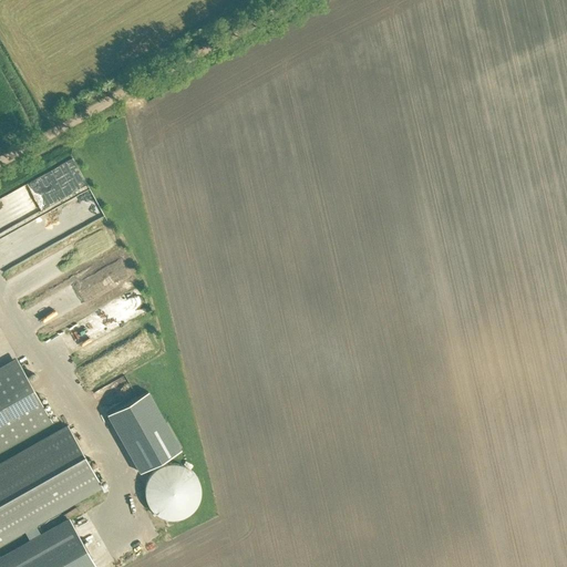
[(80,187),(88,183),(79,167),(85,165),(79,153),(65,161),(80,187)]
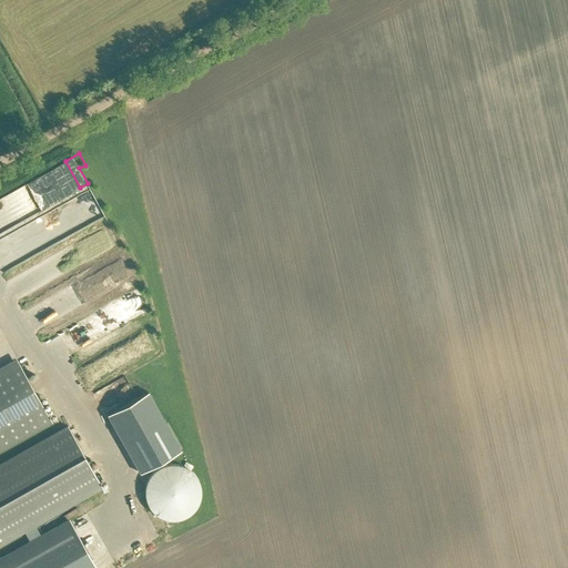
[(0,265),(1,269),(104,220),(90,189),(0,232),(0,265)]
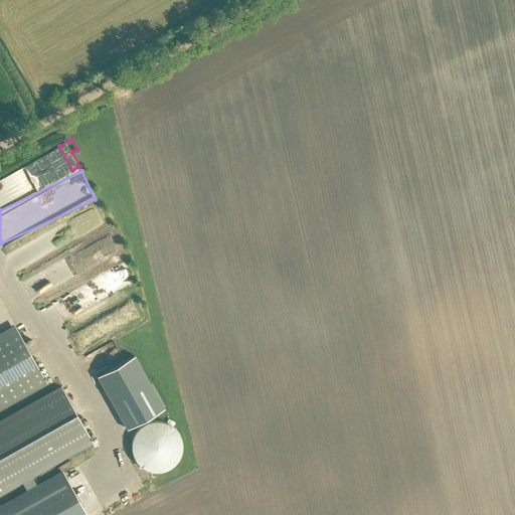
[(0,408),(47,383),(14,324),(0,332),(0,408)]
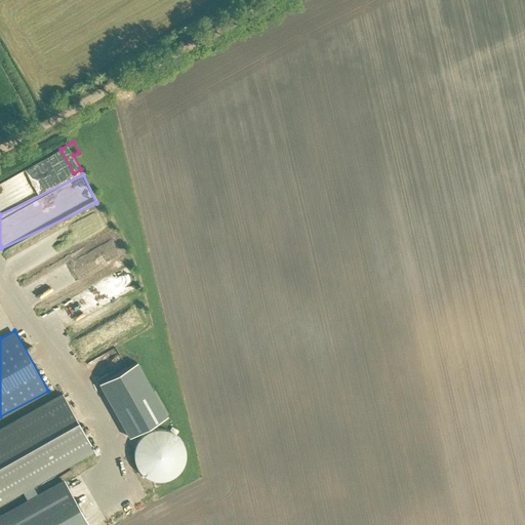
[(96,381),(127,436),(165,414),(135,360),(96,381)]
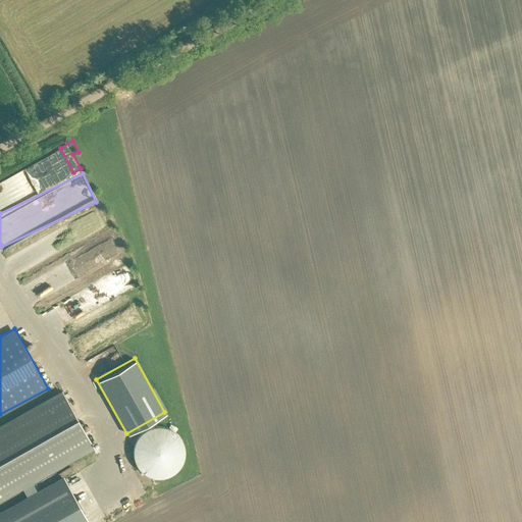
[(62,392),(0,426),(0,501),(94,449),(62,392)]
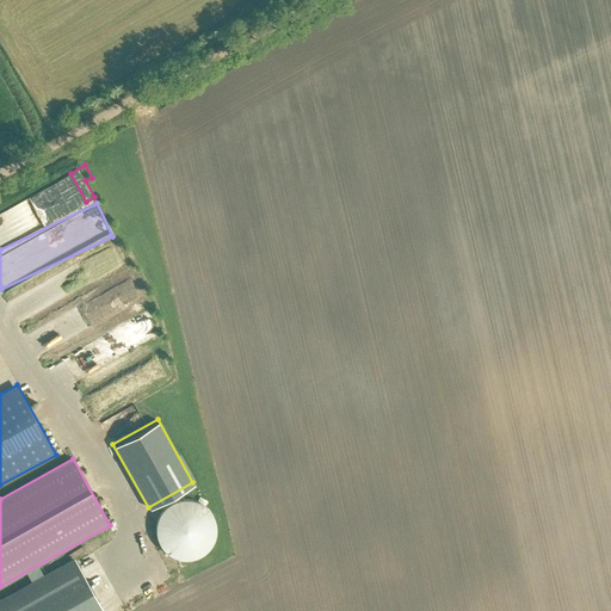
[(202,555),(203,555),(205,553),(207,551),(209,550),(210,548),(211,545),(213,544),(214,542),(215,539),(215,537),(216,535),(216,532),(216,530),(216,528),(216,525),(216,523),(215,520),(214,518),(214,517),(213,514),(211,512),(209,511),(208,508),(205,507),(204,505),(202,504),(201,503),(198,501),(196,501),(193,500),(191,500),(189,500),(186,500),(184,500),(181,500),(179,500),(177,501),(174,503),(172,503),(171,504),(168,506),(166,507),(165,508),(164,511),(161,512),(160,514),(159,517),(159,519),(158,520),(156,523),(156,525),(156,528),(156,530),(156,532),(156,535),(158,537),(158,539),(159,542),(160,544),(161,547),(162,548),(164,550),(166,551),(167,553),(170,555),(172,556),(173,557),(176,557),(178,559),(180,559),(183,560),(185,560),(187,560),(190,560),(192,559),(195,559),(197,557),(199,556),(202,555)]
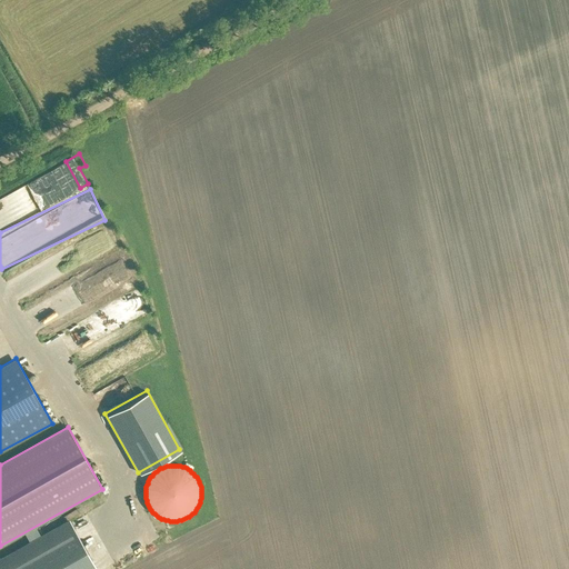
[(95,568),(68,521),(0,558),(0,568),(95,568)]
